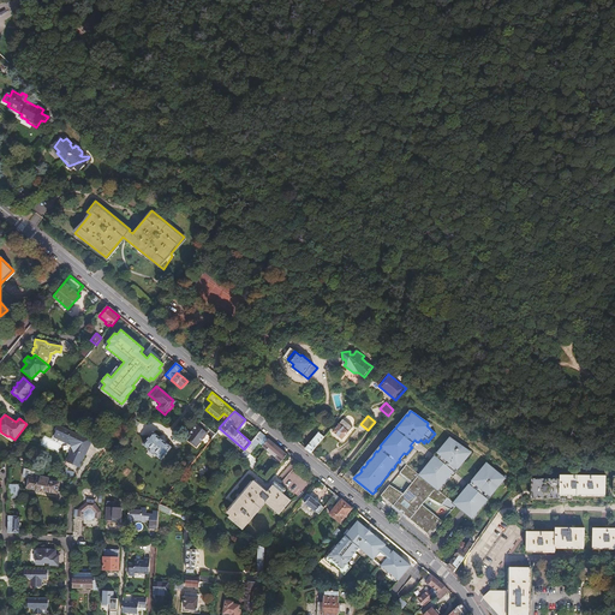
[(342,421),(332,433),(342,441),(352,428),(342,421)]
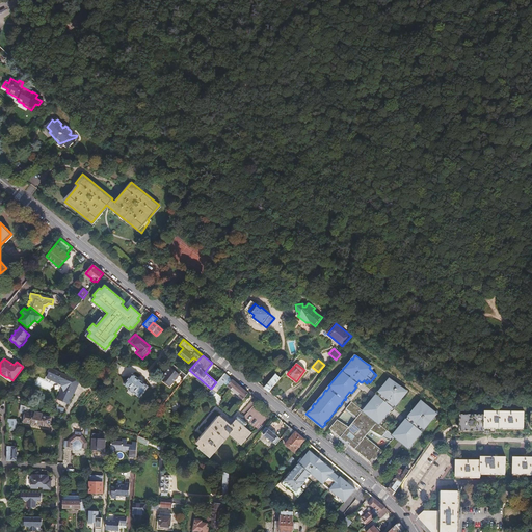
[(177,375),(181,379),(185,376),(174,367),(171,370),(168,367),(158,379),(167,387),(177,375)]
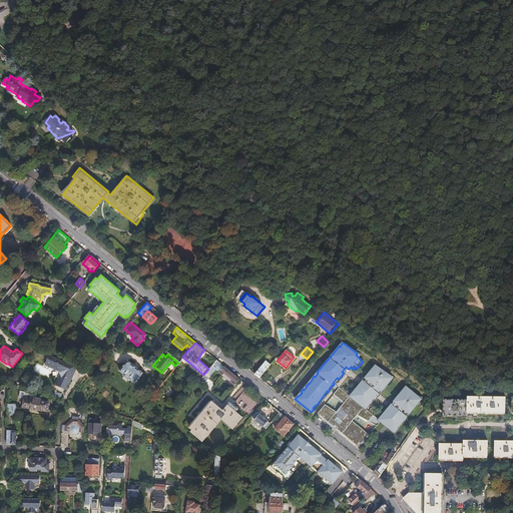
[(39,363),(49,368),(49,367),(53,369),(52,371),(53,375),(55,375),(50,385),(59,390),(65,379),(63,378),(66,372),(68,373),(71,368),(58,360),(57,362),(44,355),(39,363)]
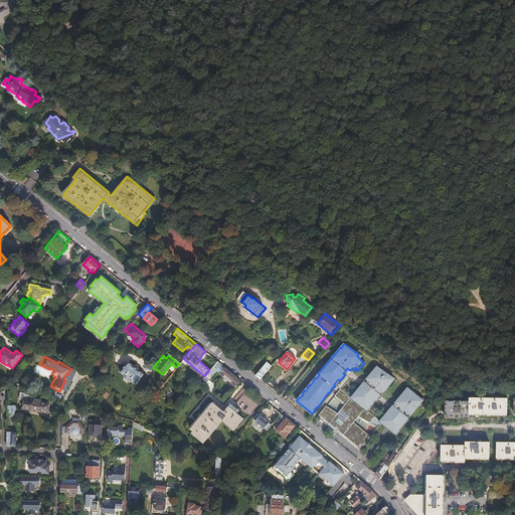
[(0,360),(0,359),(0,362),(10,369),(12,368),(8,365),(6,365),(1,362),(0,360)]
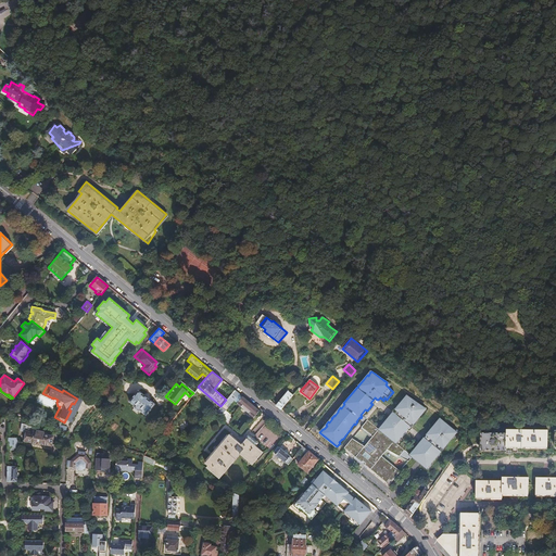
[(282,400),(276,406),(281,411),(295,392),(292,389),(287,395),(285,394),(280,399),(282,400)]
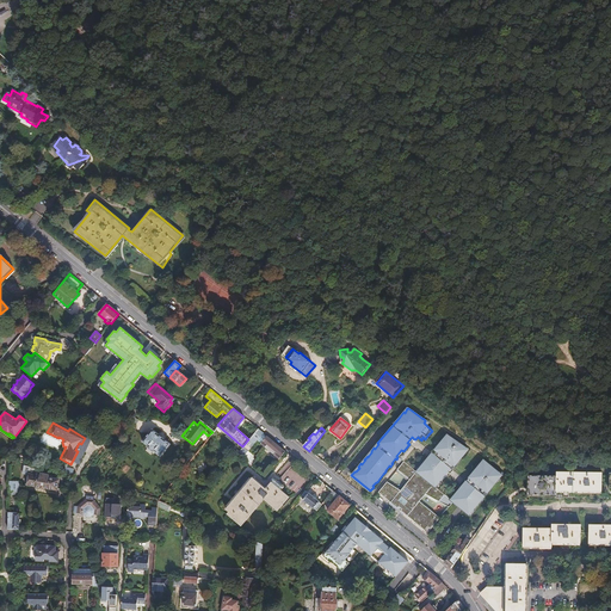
[(149,429),(139,440),(144,446),(150,452),(152,451),(156,456),(167,444),(149,429)]
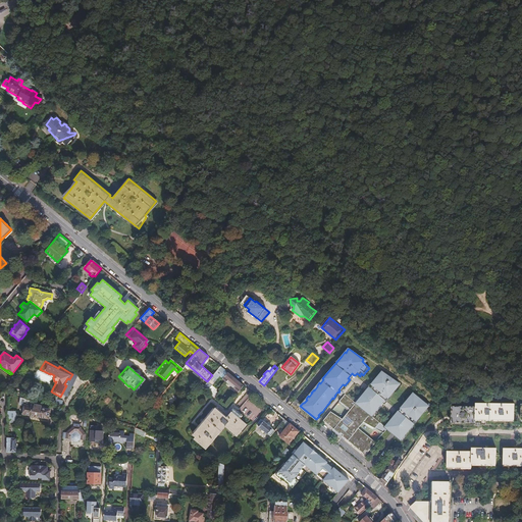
[(207,381),(203,386),(207,390),(212,384),(216,379),(219,376),(224,371),(224,370),(220,367),(212,375),(207,381)]
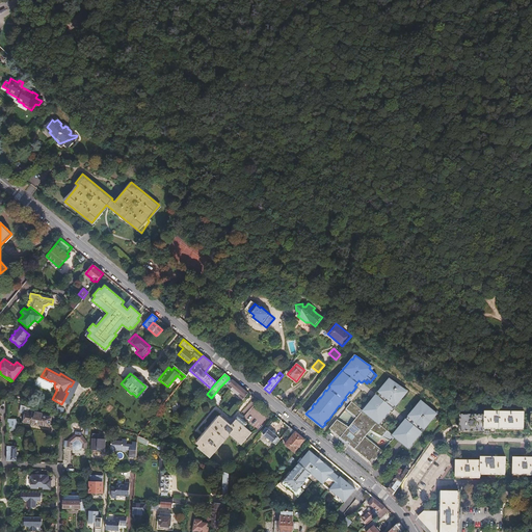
[(362,410),(351,402),(345,409),(356,418),(348,427),(337,420),(328,429),(339,437),(346,443),(347,442),(349,444),(348,445),(351,448),(372,464),(382,452),(365,437),(370,431),(391,443),(394,439),(394,437),(400,443),(401,444),(408,449),(413,444),(419,437),(420,434),(421,434),(420,433),(422,430),(423,431),(425,429),(427,426),(432,420),(434,418),(437,415),(436,415),(433,411),(433,410),(422,402),(420,404),(419,403),(417,406),(414,408),(416,409),(414,411),(413,411),(410,414),(408,417),(407,416),(404,419),(405,420),(400,426),(395,432),(393,434),(394,435),(393,436),(391,435),(379,426),(378,425),(379,424),(382,420),(386,417),(388,415),(392,408),(393,409),(396,407),(397,404),(402,398),(404,396),(403,395),(405,392),(401,389),(402,388),(390,379),(388,382),(387,381),(380,389),(379,389),(375,394),(376,395),(371,401),(368,404),(368,405),(367,407),(366,406),(362,411),(362,410)]
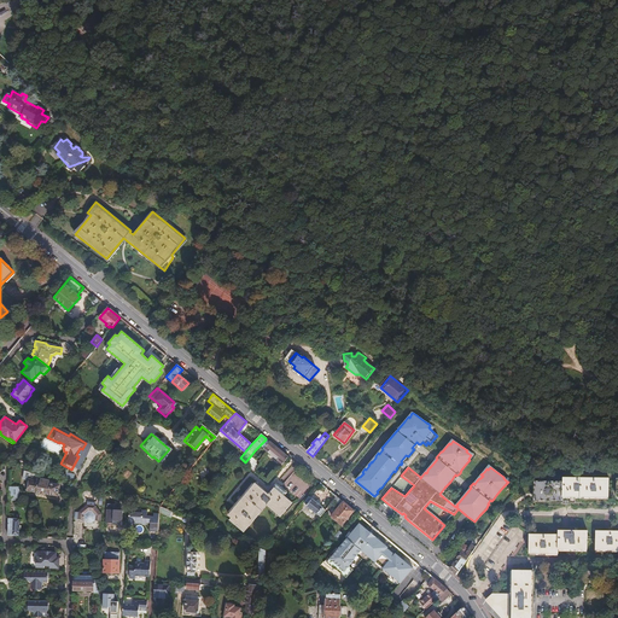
[(263,449),(281,465),(289,456),(269,442),(263,449)]
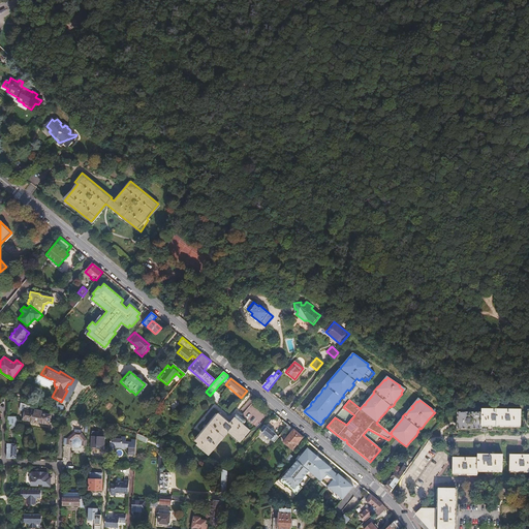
[(74,379),(73,379),(70,384),(68,383),(65,390),(67,391),(68,392),(74,379)]
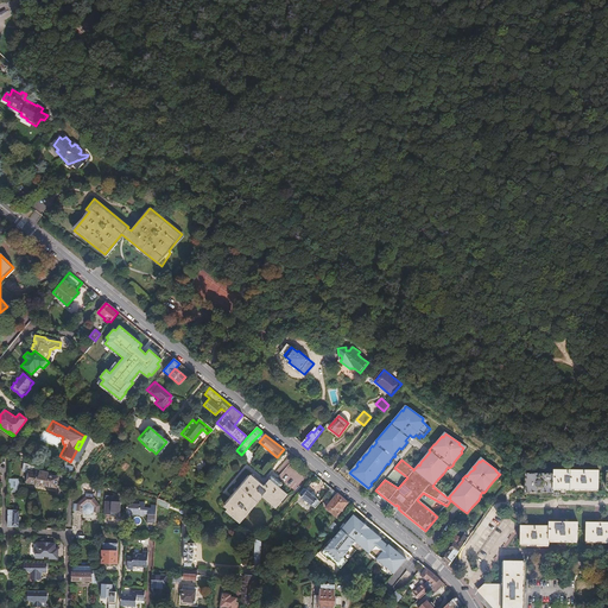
[(40,467),(24,461),(21,469),(29,472),(37,473),(37,472),(39,472),(40,467)]
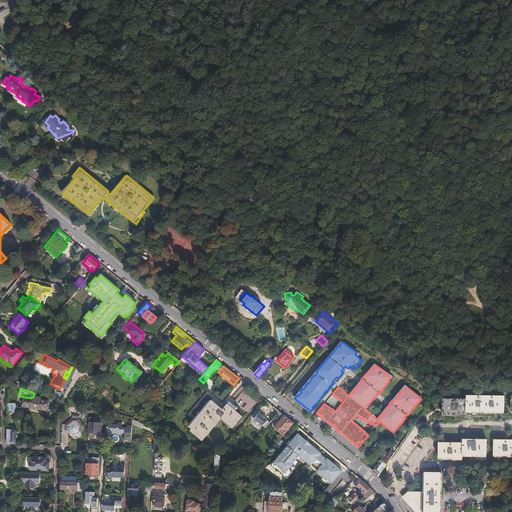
[(24,397),(23,405),(47,410),(47,408),(51,409),(52,408),(53,404),(52,403),(52,400),(49,399),(48,401),(42,400),(43,399),(39,398),(39,397),(34,396),(33,397),(31,397),(31,398),(24,397)]
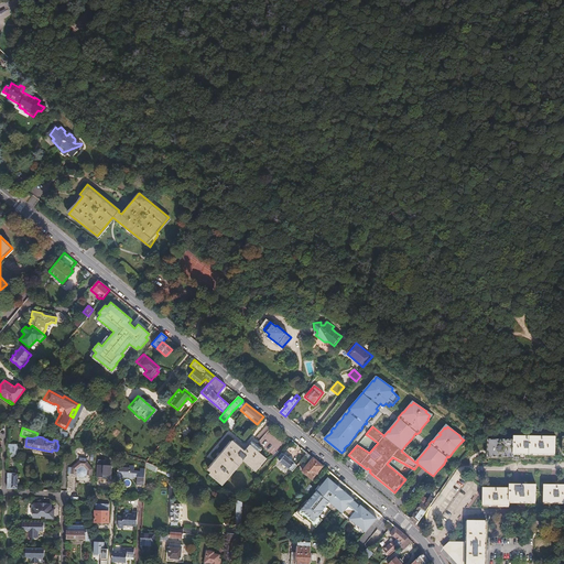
[(488,440),(488,457),(513,457),(513,465),(519,465),(520,454),(555,454),(555,436),(513,436),(513,440),(488,440)]
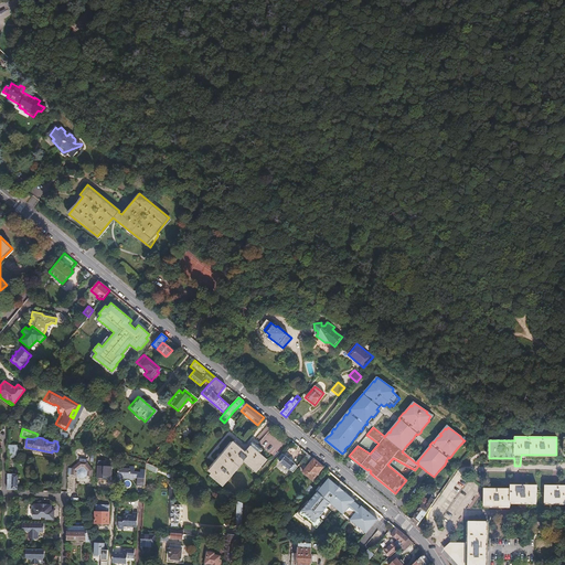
[(234,439),(206,468),(210,471),(209,472),(220,483),(242,460),(254,471),(265,459),(258,452),(262,450),(252,441),(244,449),(234,439)]
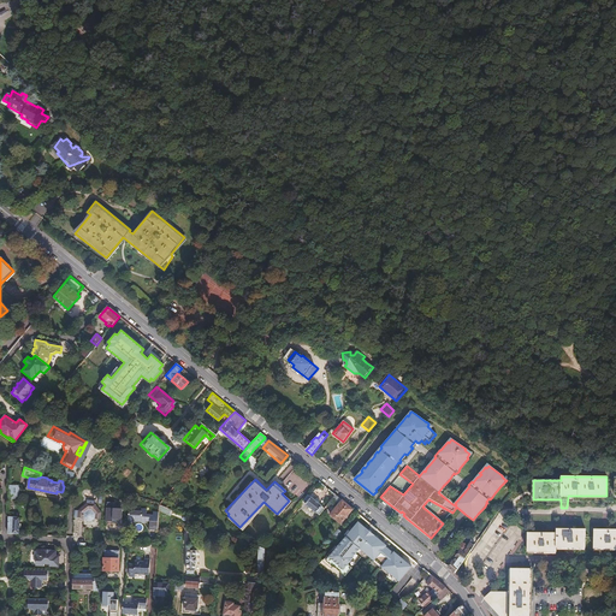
[(307,495),(301,502),(304,504),(303,504),(313,513),(314,511),(318,515),(323,509),(319,505),(320,504),(311,496),(309,497),(307,495)]
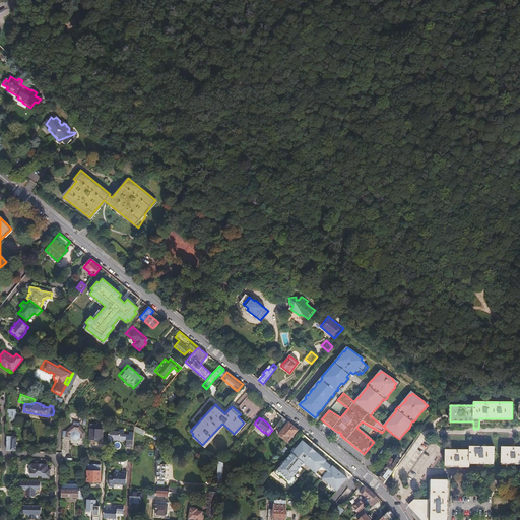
[(297,430),(282,417),(278,423),(283,428),(277,434),(285,442),(297,430)]
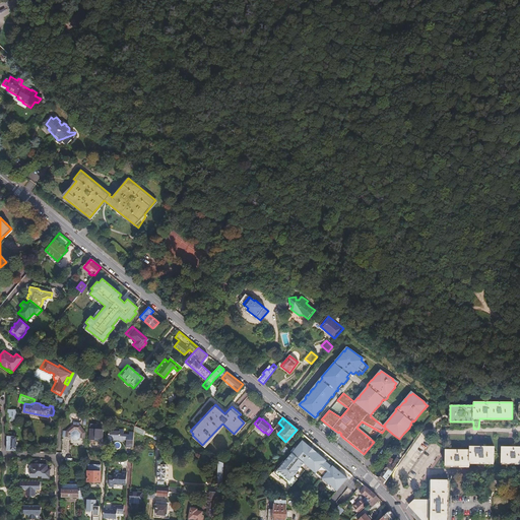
[(111,426),(106,425),(105,446),(110,447),(111,439),(116,439),(116,441),(120,441),(120,439),(124,439),(123,445),(130,446),(131,431),(127,431),(127,434),(121,433),(121,429),(117,429),(117,431),(111,430),(111,426)]
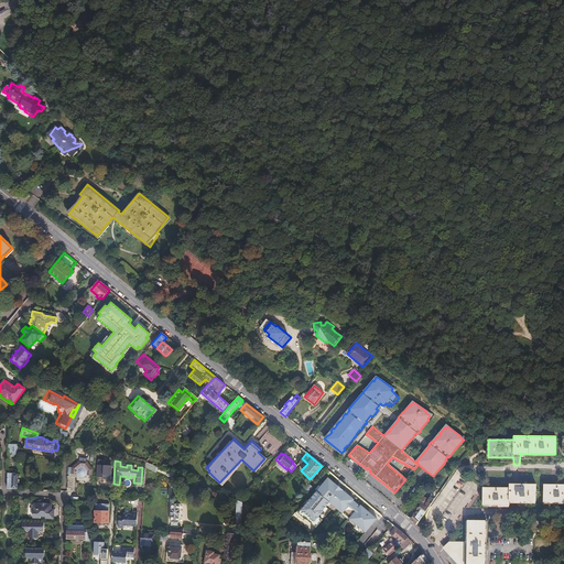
[(89,475),(89,468),(84,462),(82,463),(79,463),(77,462),(72,468),(72,475),(76,475),(78,477),(83,477),(85,475),(89,475)]
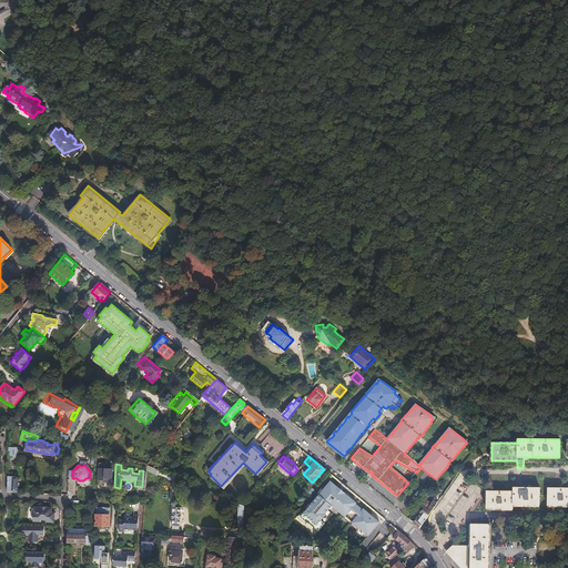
[(156,469),(143,465),(143,470),(153,475),(156,469)]
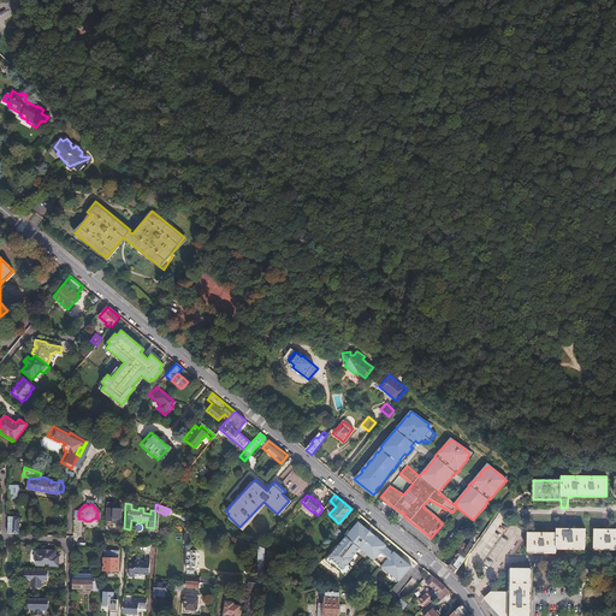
[(401,513),(392,507),(391,509),(406,521),(407,519),(403,515),(404,514),(402,511),(401,513)]
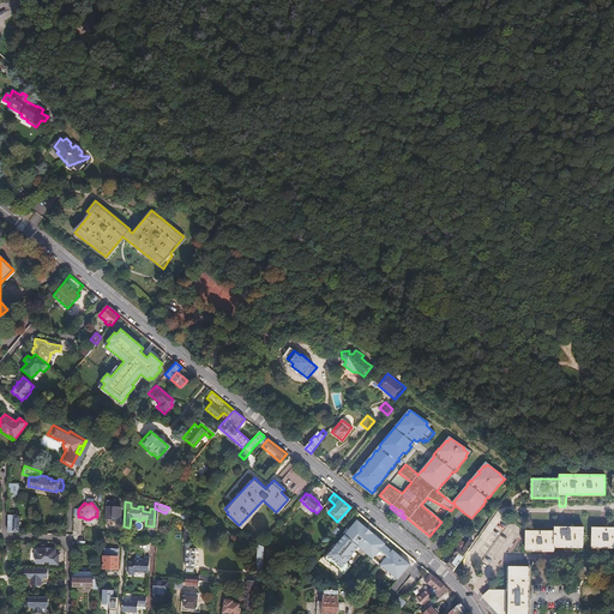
[(8,509),(7,530),(18,531),(19,515),(12,515),(13,513),(13,510),(12,509),(8,509)]
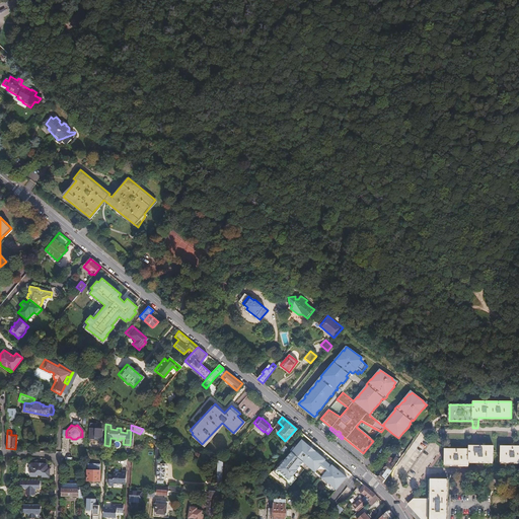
[(310,447),(301,440),(294,448),(291,452),(284,461),(280,465),(278,467),(274,472),(280,477),(281,477),(290,486),(296,478),(302,471),(298,468),(299,466),(300,465),(303,462),(305,463),(308,466),(308,467),(314,472),(315,471),(321,477),(320,477),(321,478),(326,483),(329,486),(335,490),(336,490),(347,477),(331,465),(330,465),(324,460),(325,459),(312,449),(310,447)]
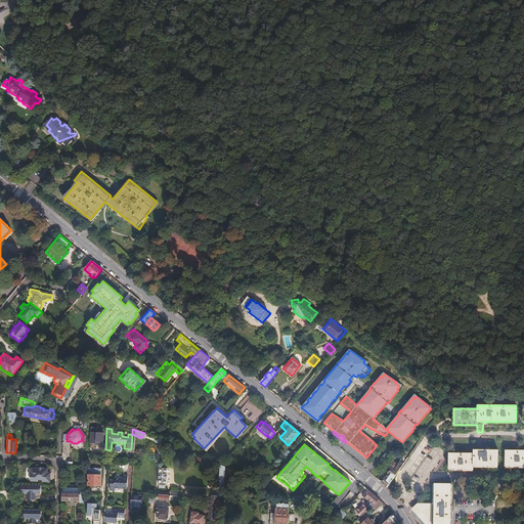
[(285,457),(290,451),(287,448),(281,454),(285,457)]
